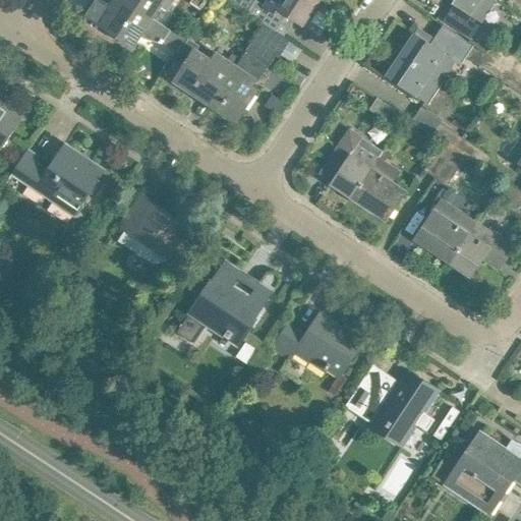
[(171,31),(153,17),(126,0),(114,0),(111,6),(102,0),(95,0),(84,15),(132,48),(140,36),(146,39),(163,43),(171,31)]
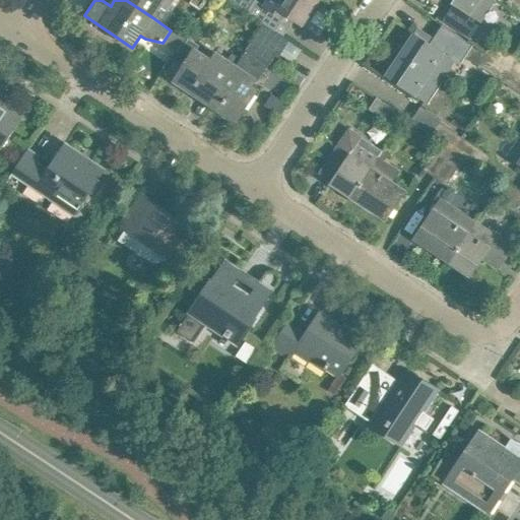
[(174,0),(126,0),(152,17),(159,6),(167,11),(174,0)]
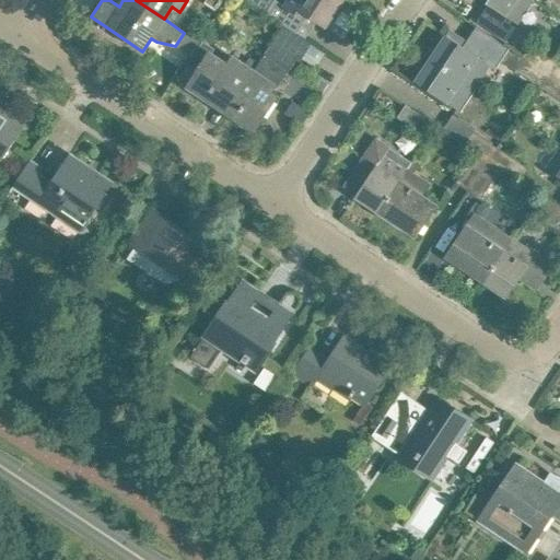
[(325,25),(341,1),(340,0),(287,0),(283,6),(276,0),(275,2),(271,0),(263,0),(258,8),(267,14),(284,26),(284,25),(292,30),(303,12),(326,26),(327,25),(325,25)]
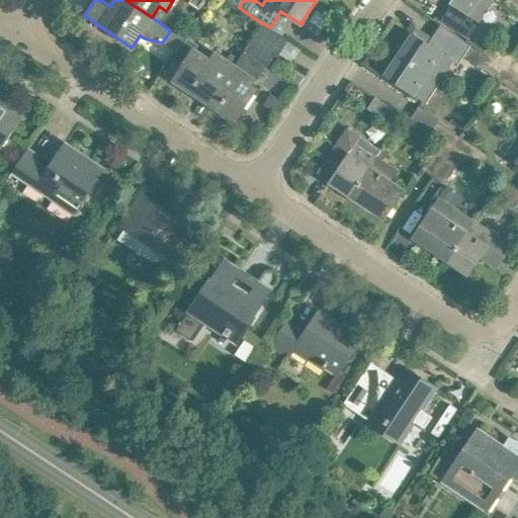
[(493,1),(491,0),(445,0),(454,6),(445,20),(443,18),(441,20),(467,38),(469,36),(468,35),(475,27),(477,25),(465,18),(467,14),(479,22),(493,1)]
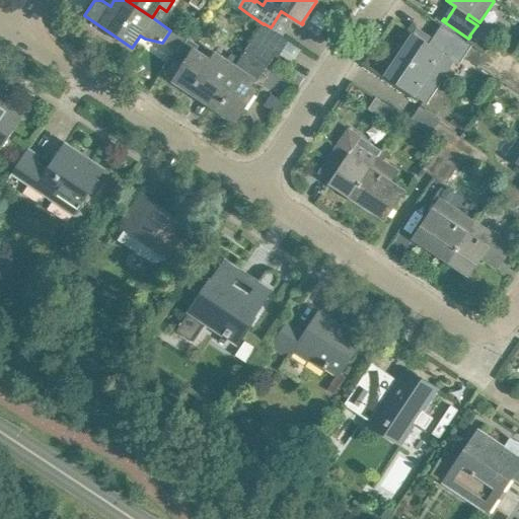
[(250,87),(255,80),(257,81),(270,63),(286,38),(271,27),(264,23),(264,24),(247,49),(235,66),(210,104),(211,104),(214,99),(221,104),(217,109),(235,122),(256,90),(250,87)]
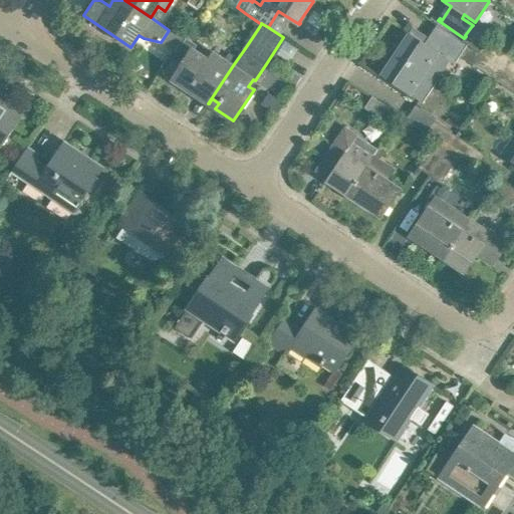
[(449,58),(426,43),(410,33),(409,34),(411,36),(399,55),(435,79),(449,58)]
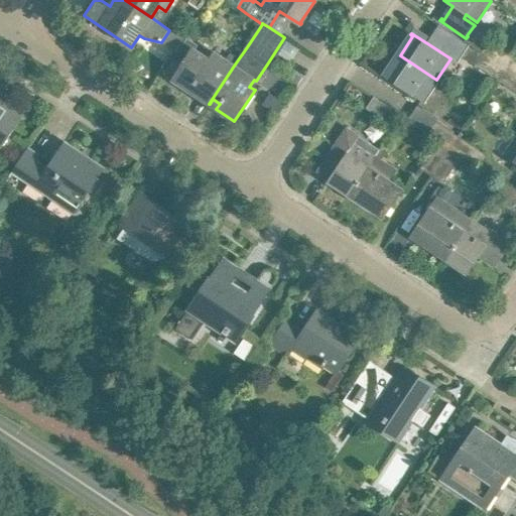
[(209,104),(234,66),(215,53),(211,59),(185,43),(173,60),(182,67),(173,81),(191,93),(195,88),(212,99),(209,104)]
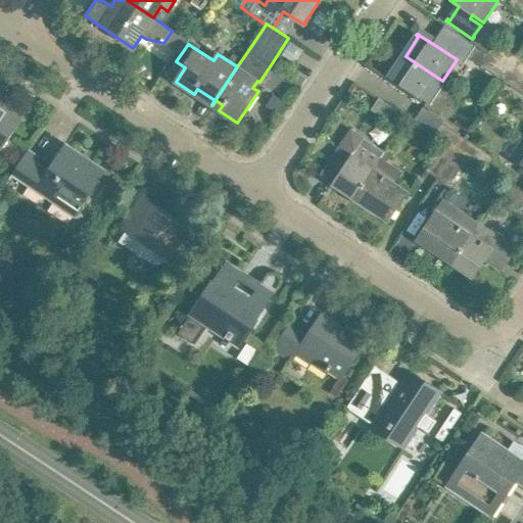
[(512,67),(490,54),(483,64),(505,79),(512,67)]
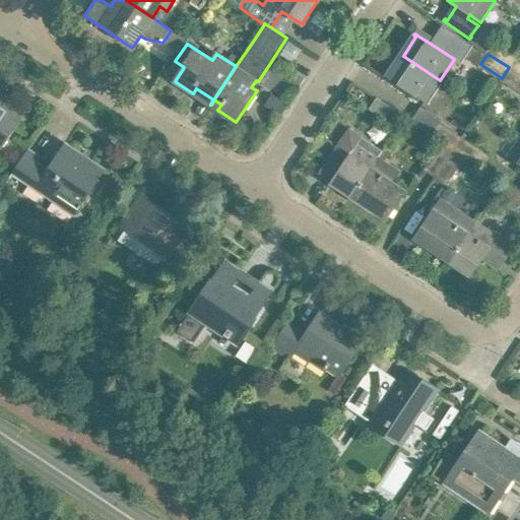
[(440,80),(403,56),(389,76),(387,74),(386,76),(427,103),(440,80)]
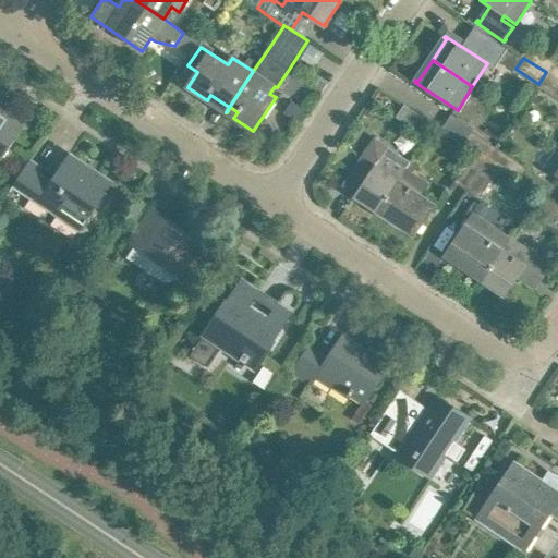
[(557,63),(554,60),(546,72),(557,80),(557,63)]
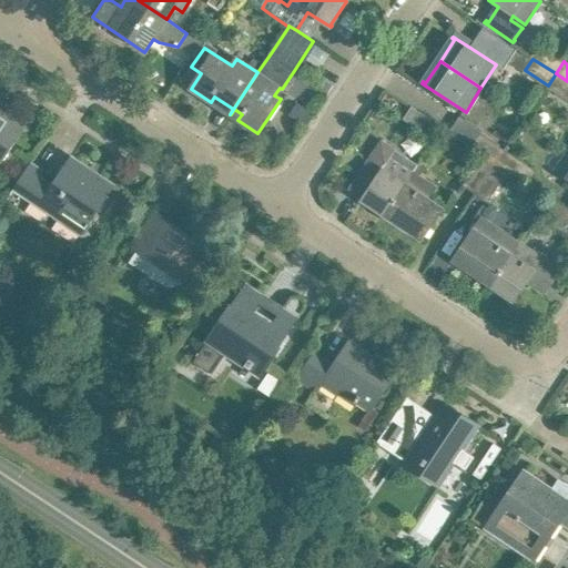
[(567,81),(556,73),(548,85),(567,99),(567,81)]
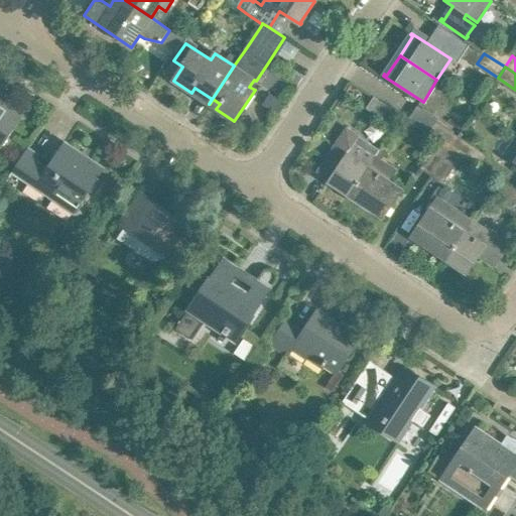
[(402,117),(391,109),(374,97),(367,108),(394,127),(402,117)]
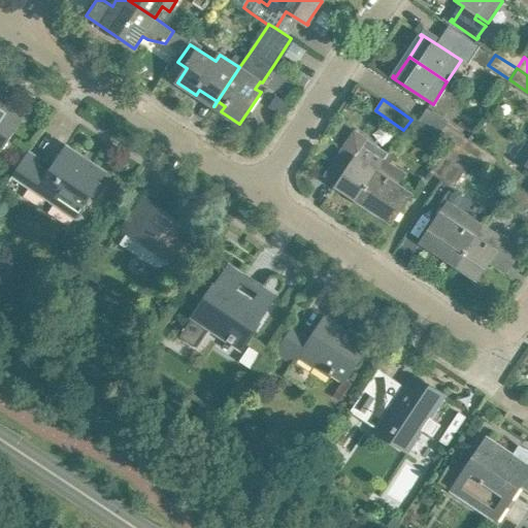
[(0,150),(1,152),(24,118),(0,102),(0,150)]
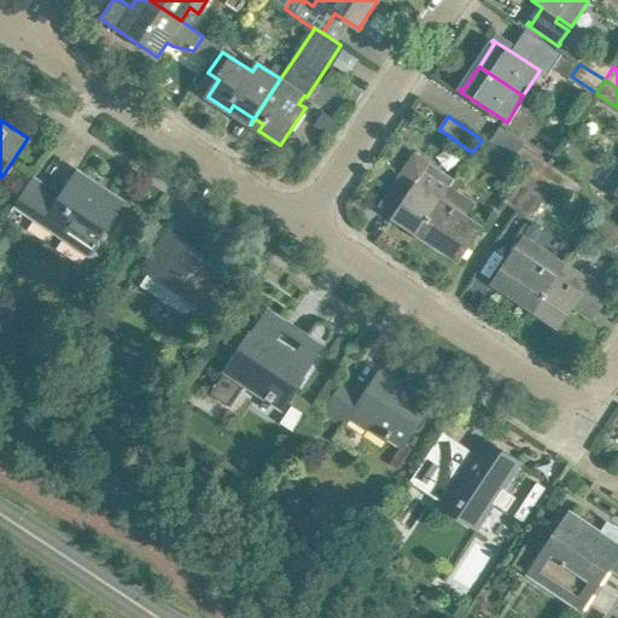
[(549,163),(524,146),(499,129),(490,141),(528,167),(541,175),(549,163)]
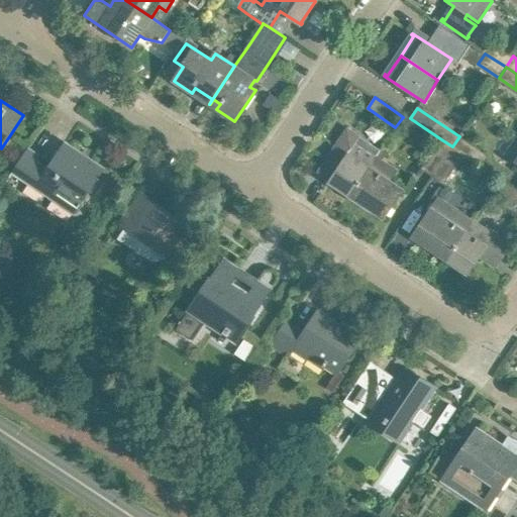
[(351,194),(381,150),(375,146),(371,152),(355,142),(359,136),(347,128),(318,172),(330,180),(328,182),(330,184),(332,181),(351,194)]
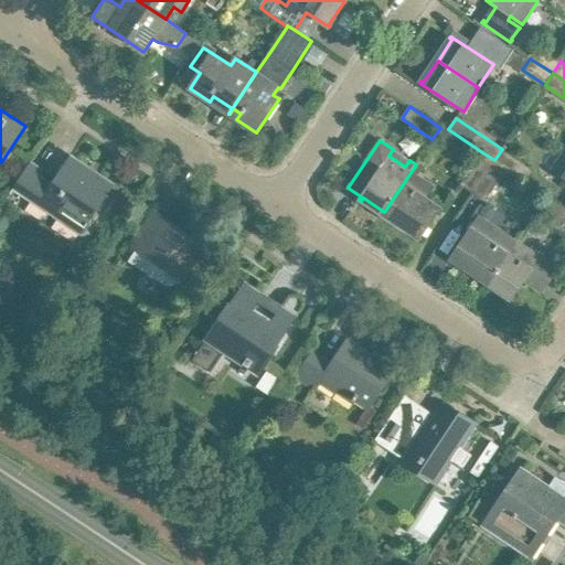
[(564,148),(551,171),(564,180),(564,148)]
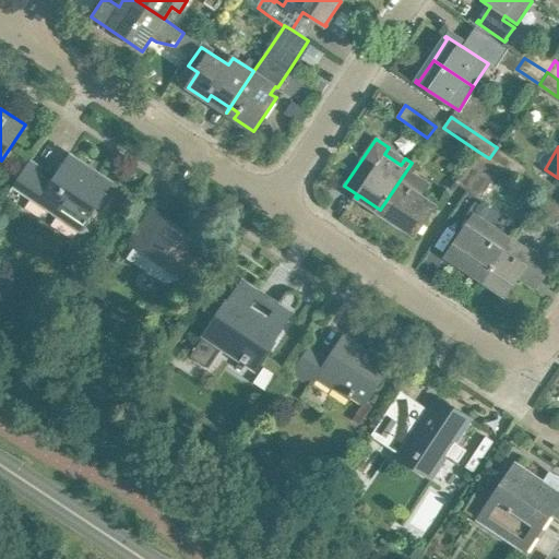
[(470,189),(489,158),(477,151),(458,181),(470,189)]
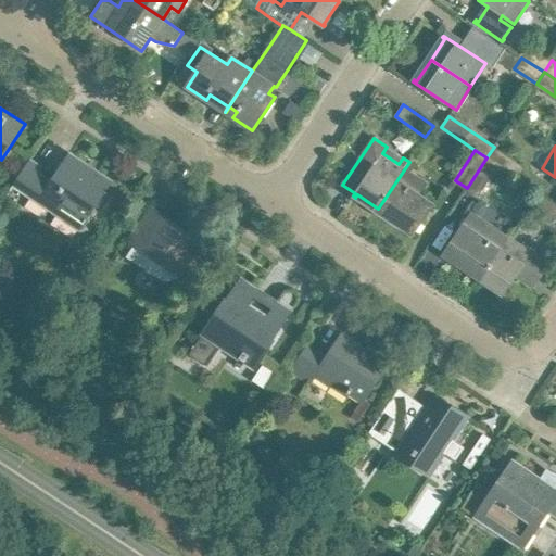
[(479,197),(498,166),(487,158),(467,188),(479,197)]
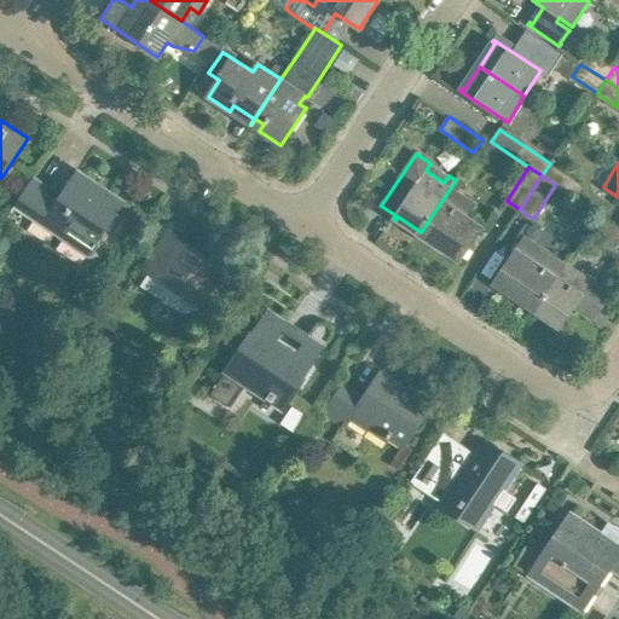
[(34,177),(21,197),(15,206),(88,255),(110,223),(123,202),(106,191),(103,197),(75,178),(57,203),(42,194),(47,185),(34,177)]
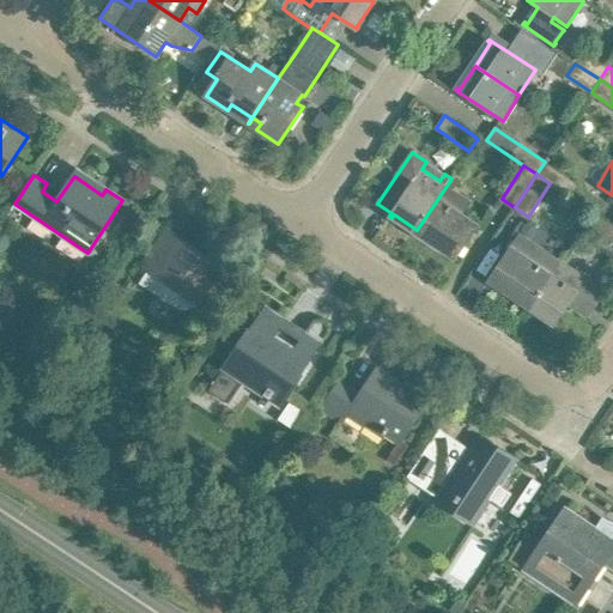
[(453,175),(451,178),(417,230),(439,246),(437,248),(439,250),(439,249),(454,259),(455,261),(479,225),(463,214),(472,202),(454,189),(460,180),(453,175)]
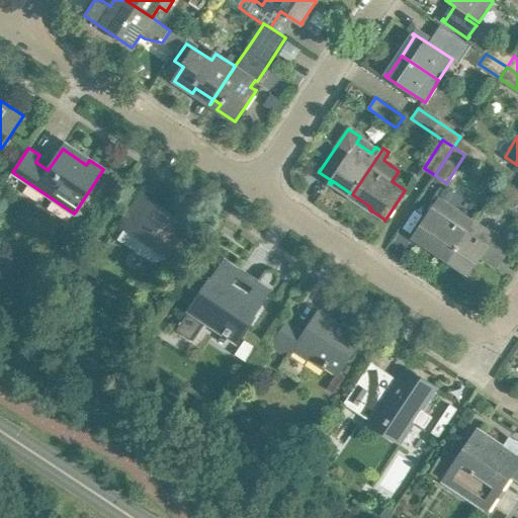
[(141,194),(130,211),(120,226),(125,229),(119,239),(151,259),(170,258),(190,227),(141,194)]
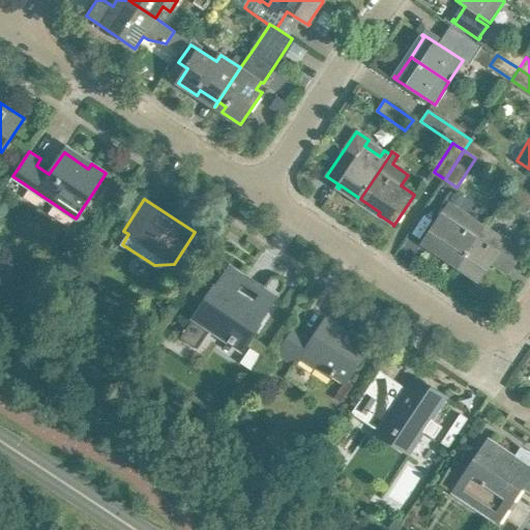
[(458,268),(486,226),(449,202),(439,218),(441,221),(437,227),(435,225),(421,243),(423,245),(425,242),(438,251),(436,254),(438,255),(440,252),(459,264),(457,267),(458,268)]
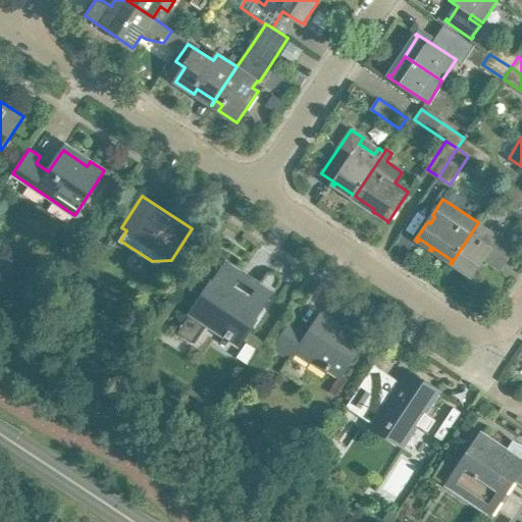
[(505,263),(515,247),(478,222),(451,264),(452,264),(454,261),(472,274),(470,276),(472,278),(484,260),(500,270),(501,269),(498,267),(502,261),(505,263)]
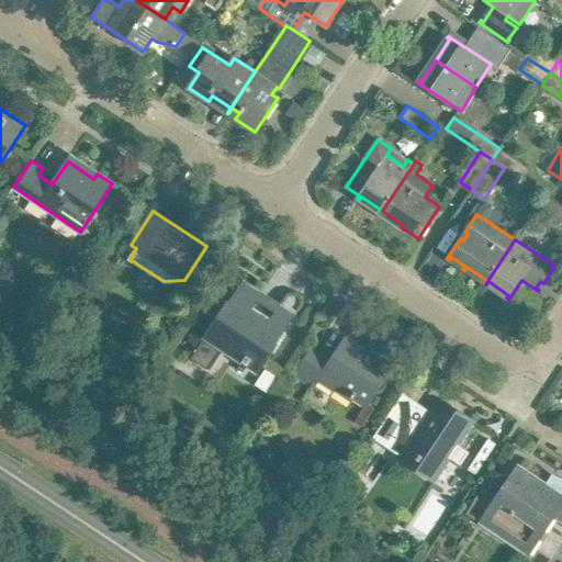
[(285,310),(281,306),(280,305),(277,310),(240,284),(191,358),(211,371),(226,347),(245,360),(238,370),(244,373),(250,363),(259,369),(282,336),(293,317),(292,316),(291,318),(283,314),(285,310)]
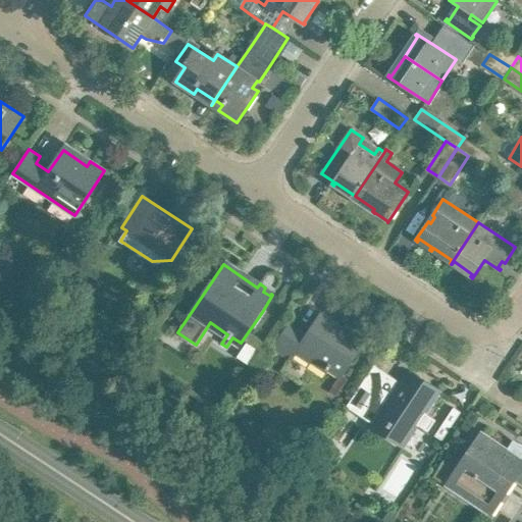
[(290,324),(278,341),(310,362),(312,360),(328,370),(329,368),(341,376),(363,343),(321,314),(307,335),(290,324)]
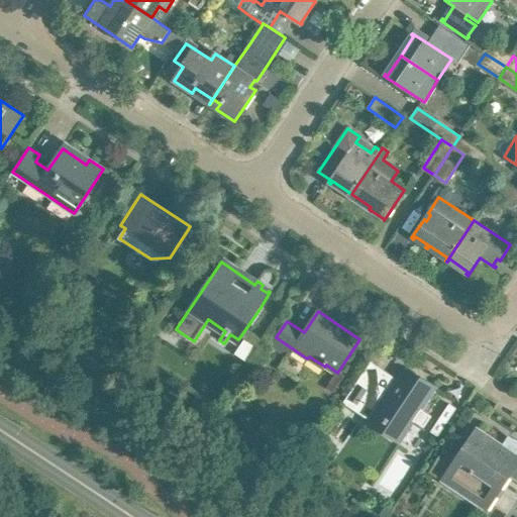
[(372,362),(360,379),(343,403),(368,419),(395,437),(408,417),(415,421),(436,390),(408,372),(401,382),(372,362)]
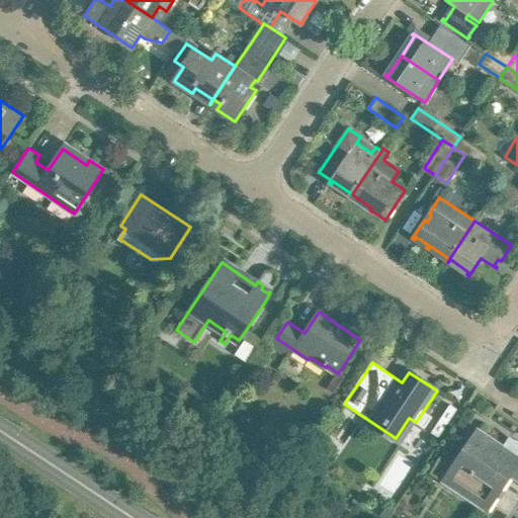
[(478,430),(466,447),(443,482),(487,510),(513,470),(517,473),(517,444),(510,440),(505,448),(478,430)]
